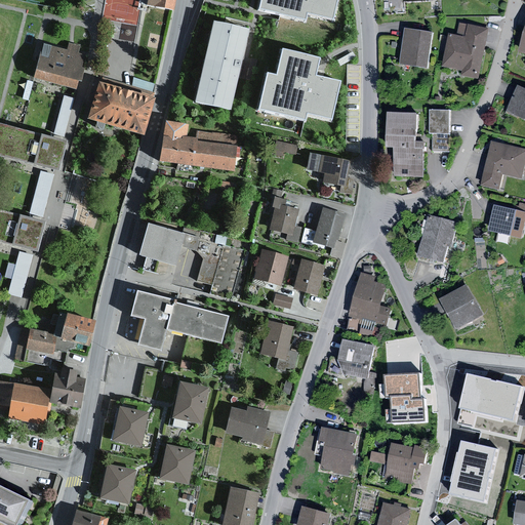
[(170,10),(172,0),(143,0),(143,5),(170,10)]
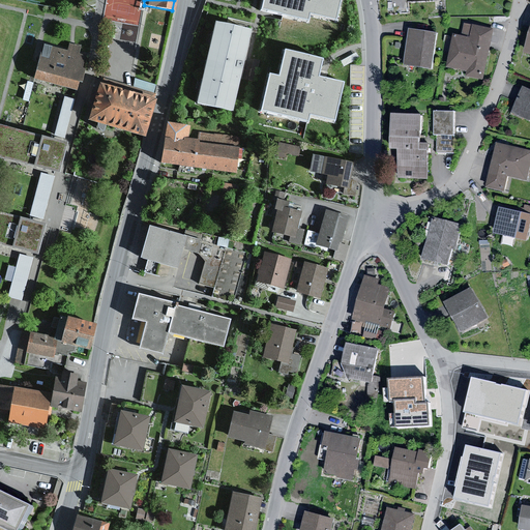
[(260,0),(258,9),(306,20),(308,13),(334,20),(339,0),(260,0)]
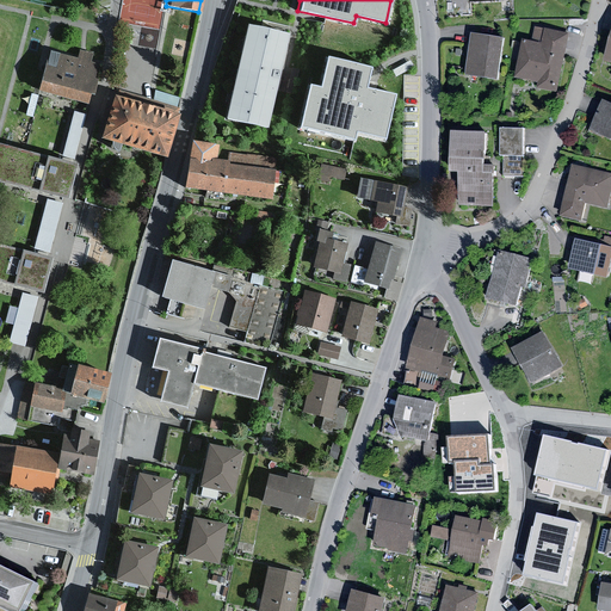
[(260,30),(248,26),(227,119),(267,129),(279,78),(289,36),(264,30),(260,30)]
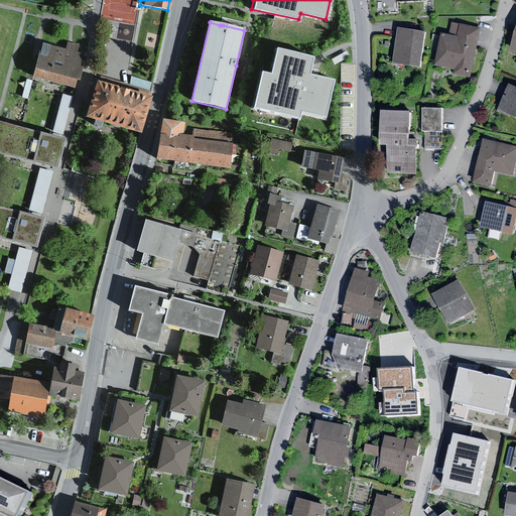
[(454,36),(442,34),(436,66),(458,70),(457,74),(471,77),(472,69),(476,70),(484,29),(456,24),(454,36)]
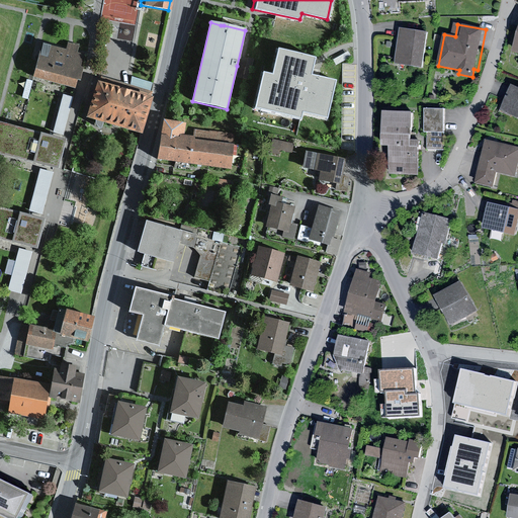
[(428,32),(399,28),(395,63),(423,67),(428,32)]
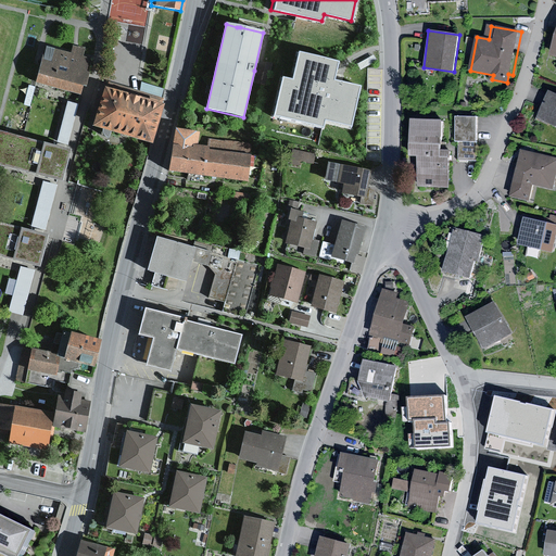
[(67,53),(40,46),(30,81),(77,95),(83,75),(87,60),(81,59),(84,50),(70,46),(67,53)]
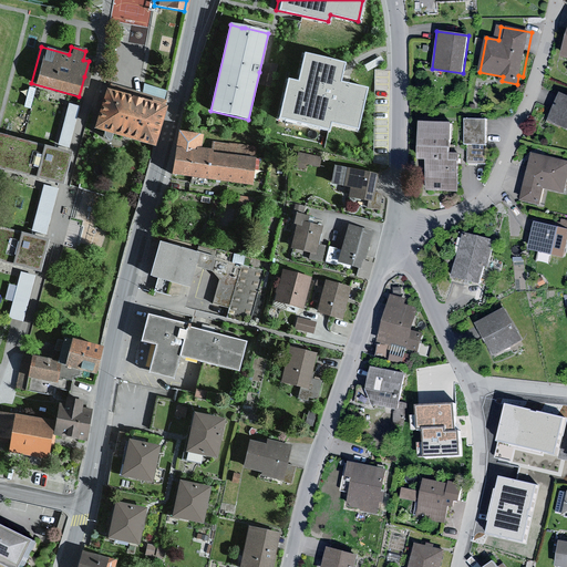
[(344,62),(301,53),(295,81),(286,79),(277,117),(328,129),(329,122),(357,129),(366,89),(342,83),(340,82),(344,62)]
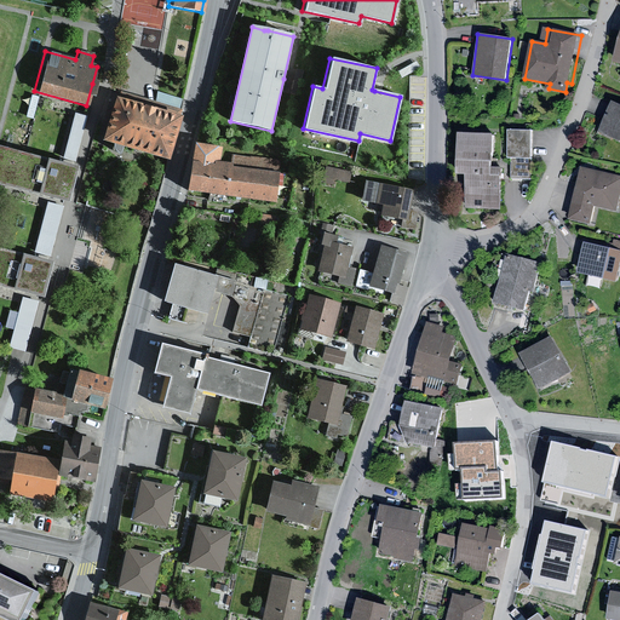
[(415,62),(397,72),(401,79),(419,68),(415,62)]
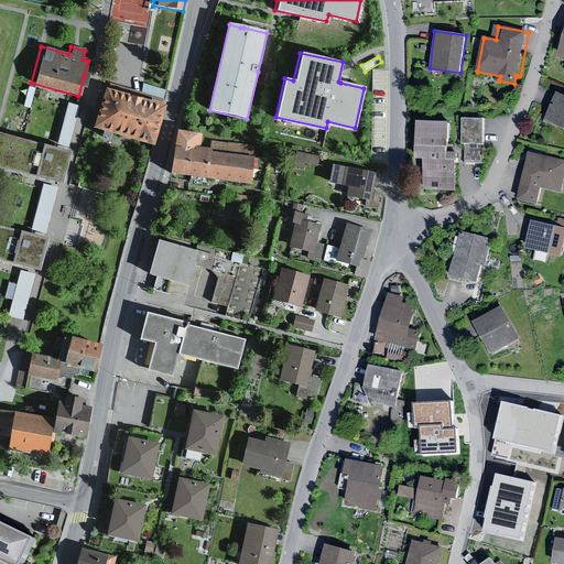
[(142,83),(141,91),(163,98),(165,90),(142,83)]
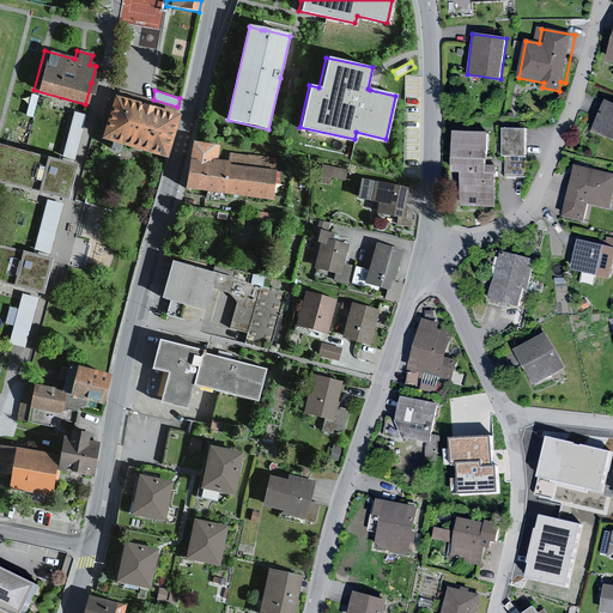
[(30,93),(24,115),(31,117),(38,96),(30,93)]
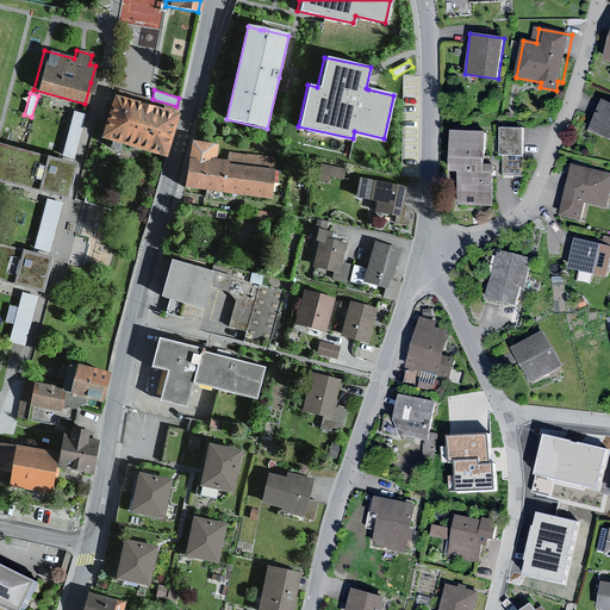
[(175,113),(110,94),(98,138),(162,157),(175,113)]
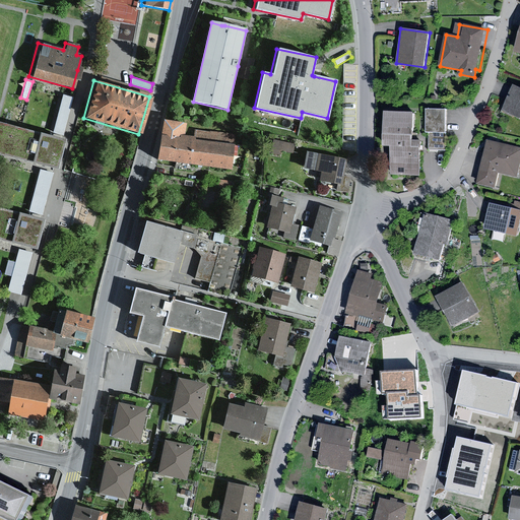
[(519,87),(513,84),(502,110),(519,117),(519,87)]
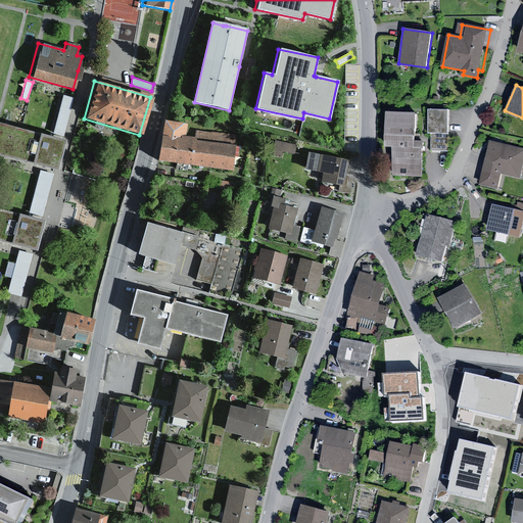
[(62,96),(52,133),(62,136),(73,99),(62,96)]
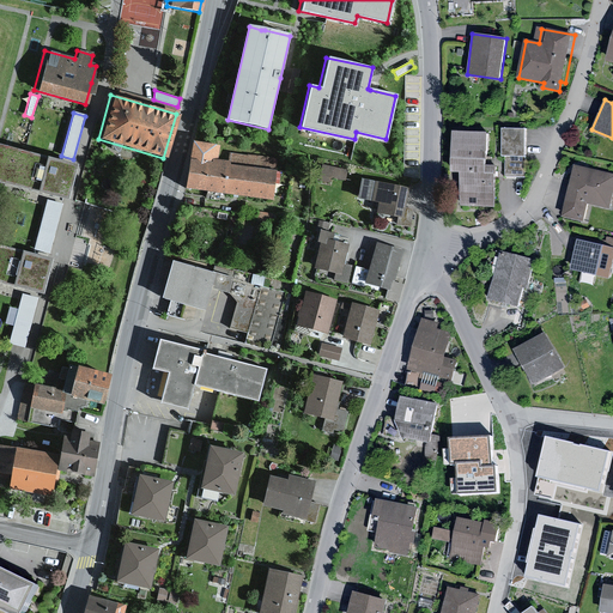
[(527,128),(502,128),(502,156),(507,156),(505,176),(526,177),(527,128)]
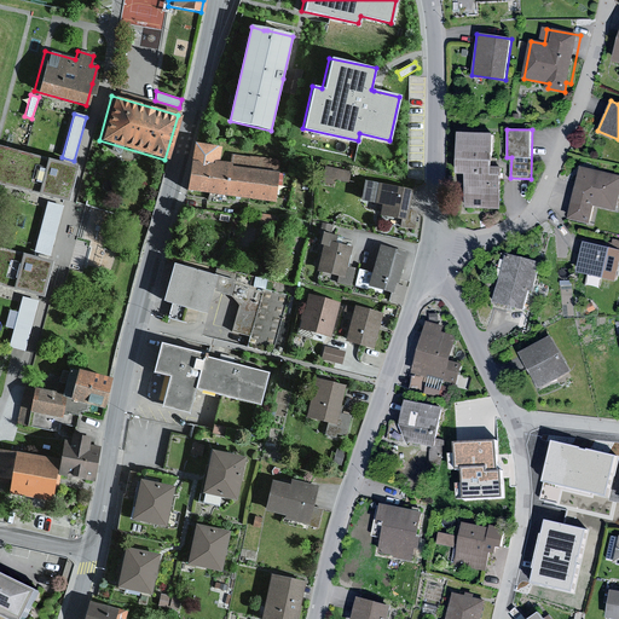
[(492,133),(457,132),(456,173),(464,173),(464,208),(498,208),(499,166),(491,166),(492,133)]
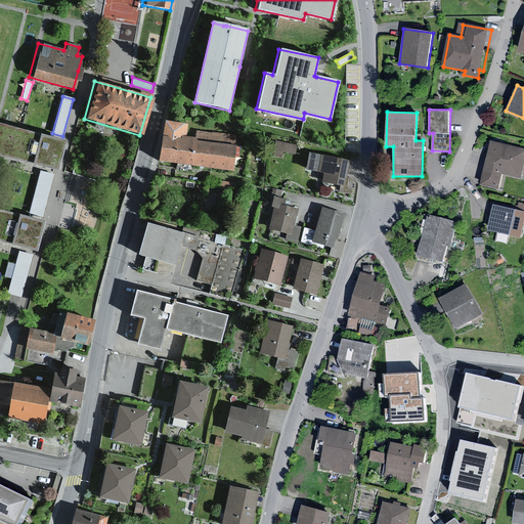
[(189,124),(163,121),(159,160),(232,169),(235,146),(195,141),(197,138),(187,137),(189,124)]
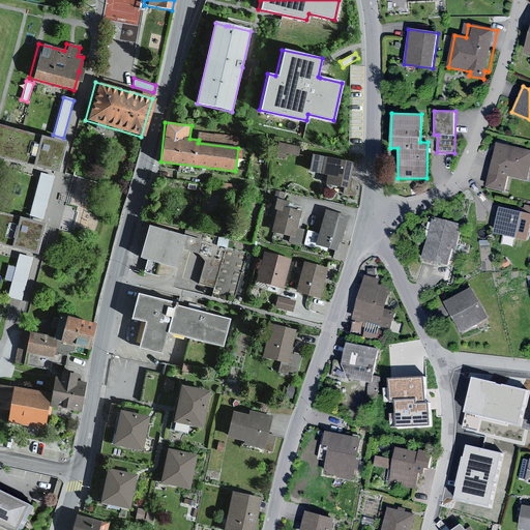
[(63,142),(0,125),(0,158),(55,172),(63,142)]
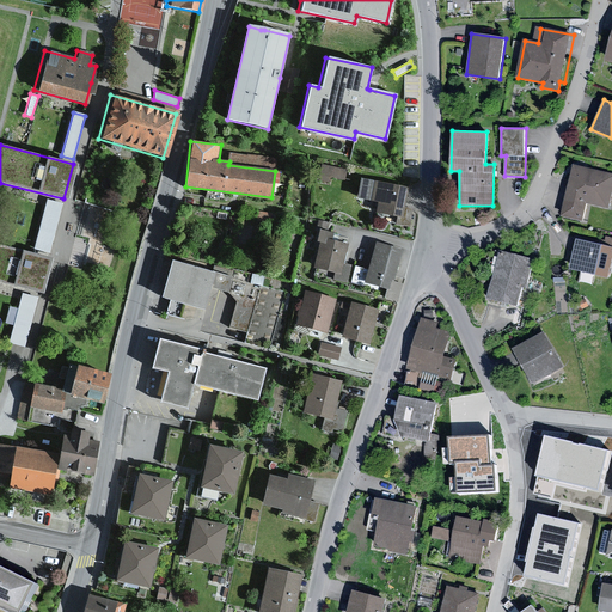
[(230,153),(230,161),(228,165),(275,171),(276,159),(230,153)]
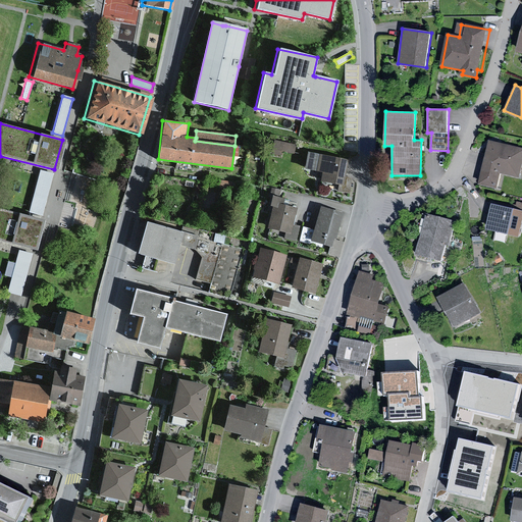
[(295,146),(273,141),(270,154),(280,157),(281,151),(293,154),(295,146)]
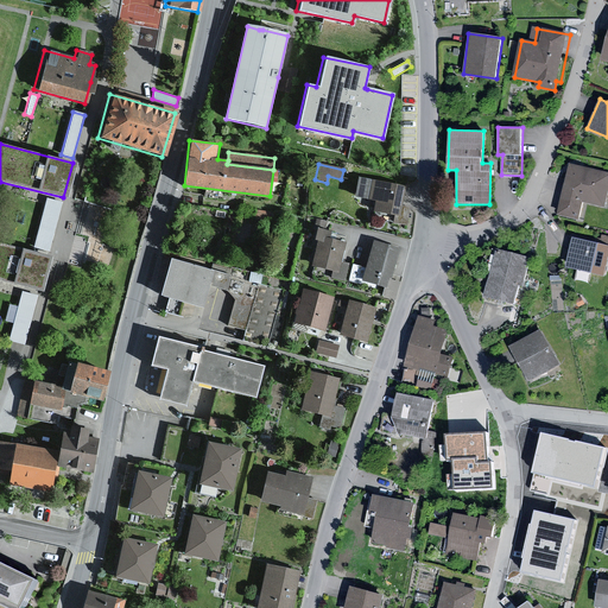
[(607,187),(607,171),(569,164),(558,215),(578,219),(583,202),(605,207),(607,187)]
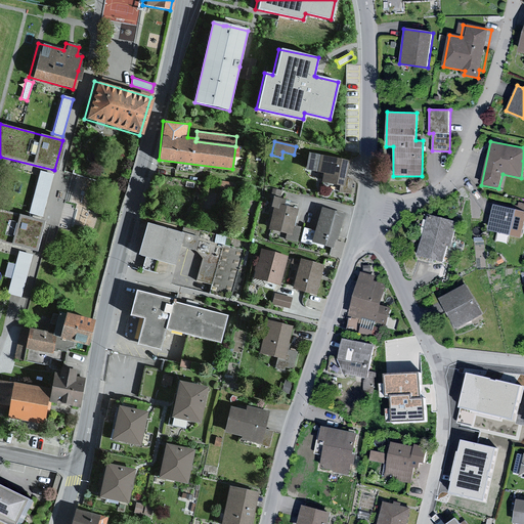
[(349,161),(307,153),(303,169),(322,173),(320,182),(344,186),(345,177),(349,161)]
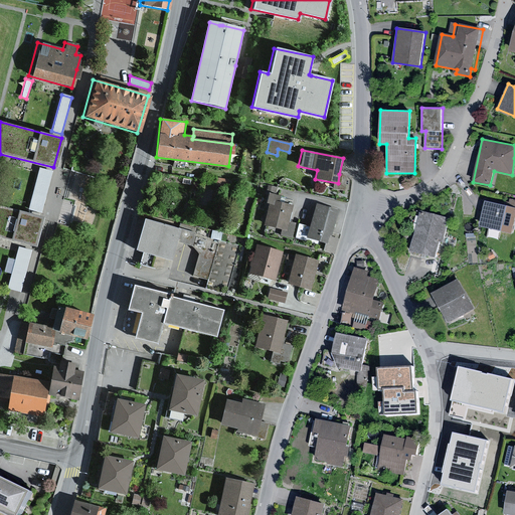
[(38,167),(35,177),(49,180),(51,171),(38,167)]
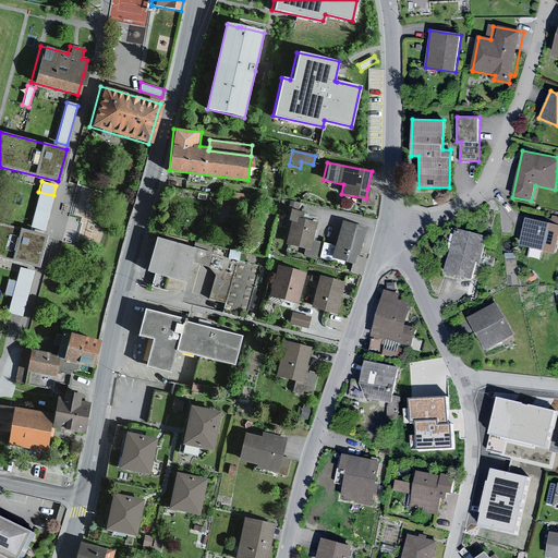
[(375,191),(367,189),(366,198),(365,206),(374,207),(375,191)]
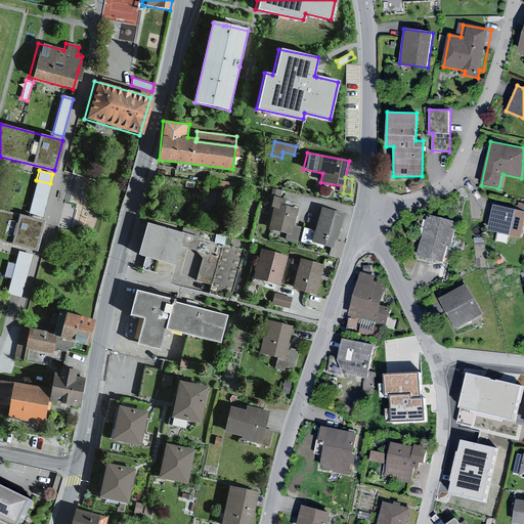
[(36,180),(32,195),(46,199),(50,183),(36,180)]
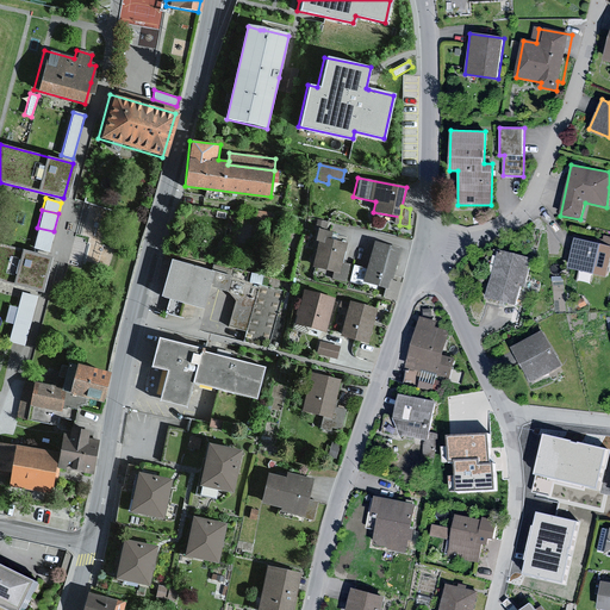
[(37,228),(32,248),(48,251),(54,231),(37,228)]
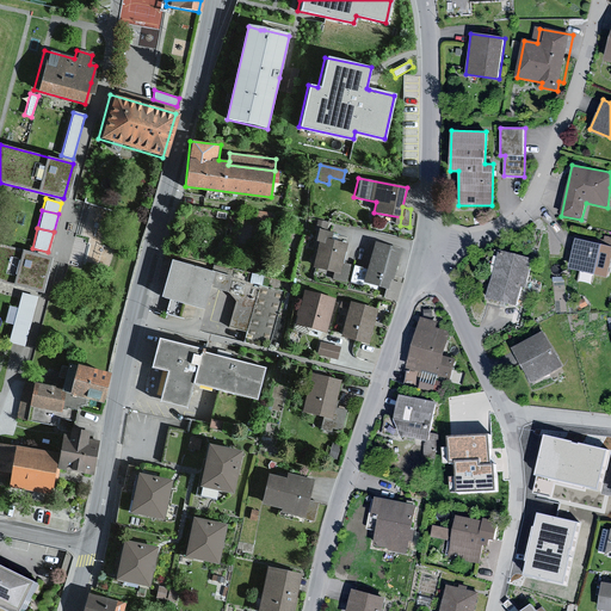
[(332,233),(316,229),(314,240),(318,241),(312,266),(332,271),(329,279),(346,283),(351,265),(343,263),(347,242),(331,239),(332,233)]
